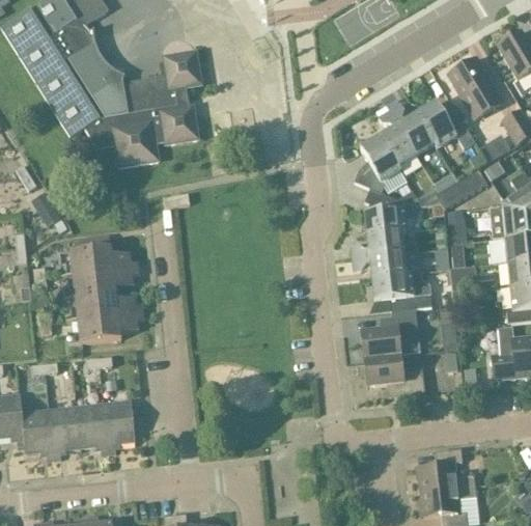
[(39,0),(0,24),(0,27),(68,135),(82,127),(96,147),(109,139),(113,164),(154,159),(150,139),(160,137),(161,141),(194,136),(191,114),(190,103),(179,105),(178,95),(184,94),(183,84),(187,83),(198,82),(193,49),(183,51),(161,54),(164,74),(129,79),(130,82),(129,82),(122,83),(122,79),(123,76),(124,76),(124,75),(123,75),(123,74),(122,74),(121,74),(120,73),(119,73),(118,72),(117,72),(117,71),(116,71),(115,71),(114,70),(113,68),(112,68),(112,67),(111,67),(110,66),(109,65),(108,65),(108,64),(107,63),(106,62),(105,61),(104,60),(103,59),(103,58),(102,58),(102,57),(101,56),(101,55),(100,54),(100,53),(99,53),(99,52),(99,51),(98,50),(98,49),(96,48),(96,47),(95,46),(95,45),(95,44),(95,43),(94,42),(94,40),(94,39),(94,38),(94,37),(94,36),(94,35),(93,34),(93,33),(93,32),(93,31),(93,30),(93,29),(94,28),(92,28),(92,29),(88,28),(84,22),(107,8),(101,0),(39,0)]
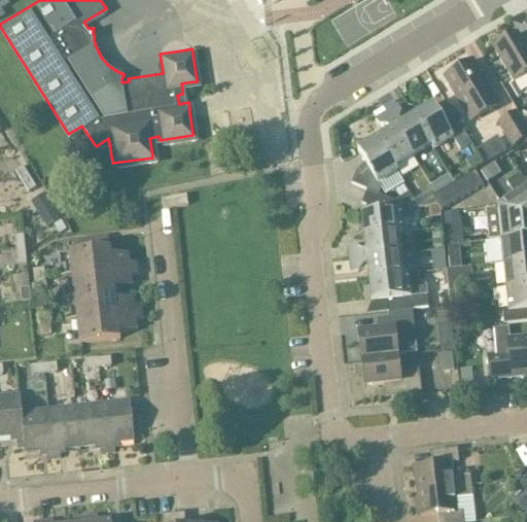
[(526,45),(517,30),(492,44),(513,79),(526,70),(526,45)]
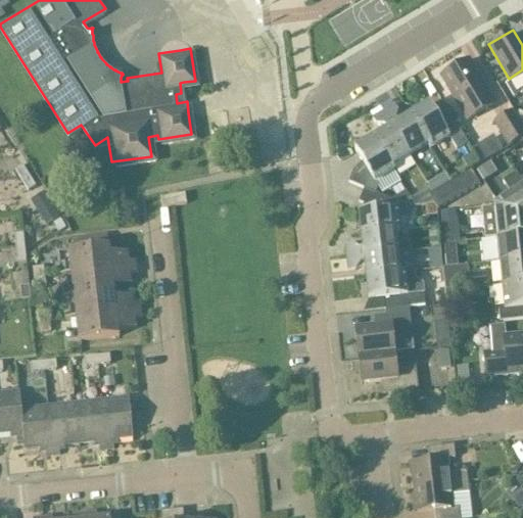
[(449,63),(447,69),(441,74),(467,116),(494,100),(468,57),(462,60),(456,59),(449,63)]
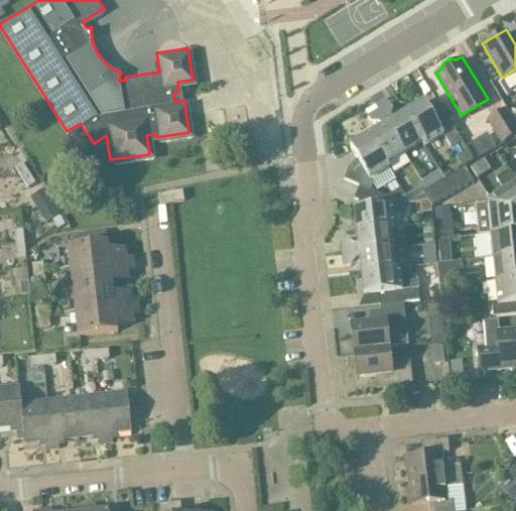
[(406,110),(426,142),(443,132),(450,143),(461,137),(441,105),(431,111),(423,99),(406,110)]
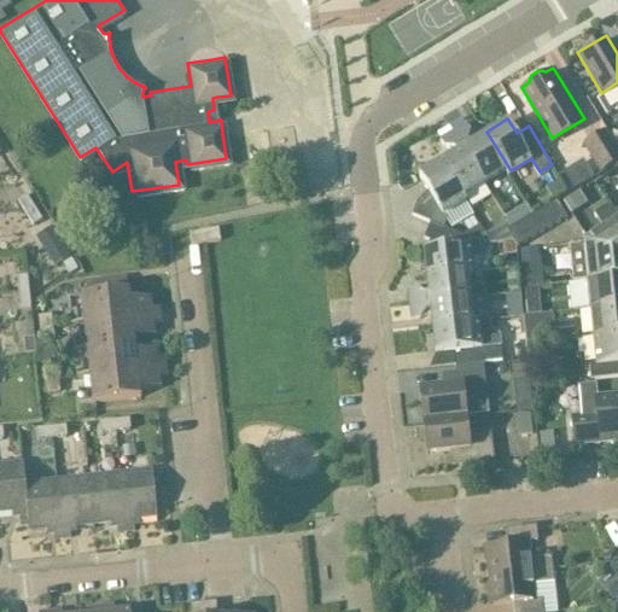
[(466,121),(454,128),(485,179),(505,168),(507,173),(511,170),(487,132),(470,141),(468,138),(471,128),(466,121)]
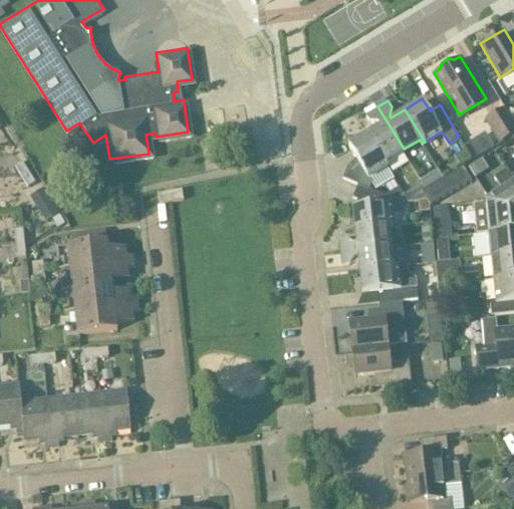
[(499,142),(513,132),(513,121),(504,105),(484,117),(499,142)]
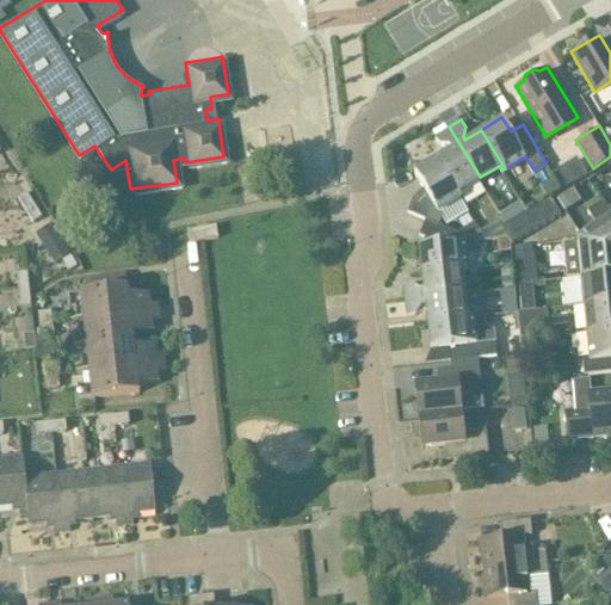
[(451,148),(438,156),(458,190),(480,177),(449,127),(434,135),(439,142),(449,144),(451,148)]
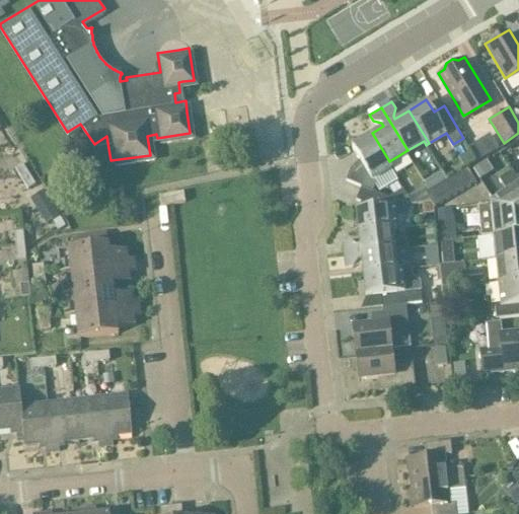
[(490,130),(468,142),(477,157),(499,144),(490,130)]
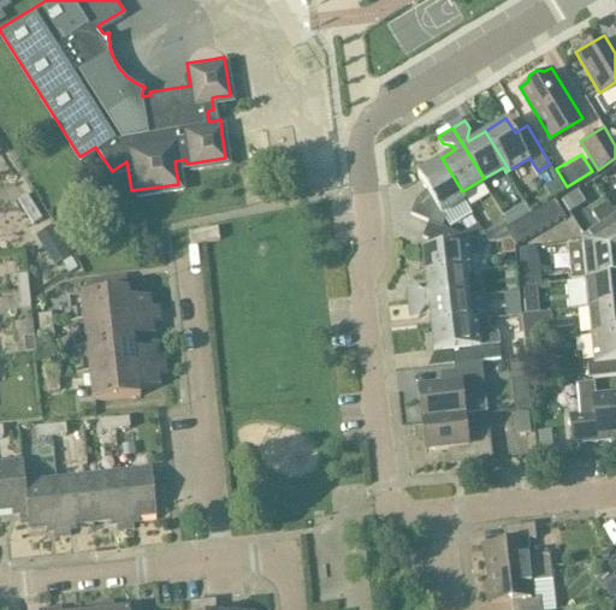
[(410,211),(428,219),(442,224),(444,217),(440,211),(466,196),(462,191),(442,158),(418,172),(426,185),(422,196),(416,194),(412,208),(410,211)]
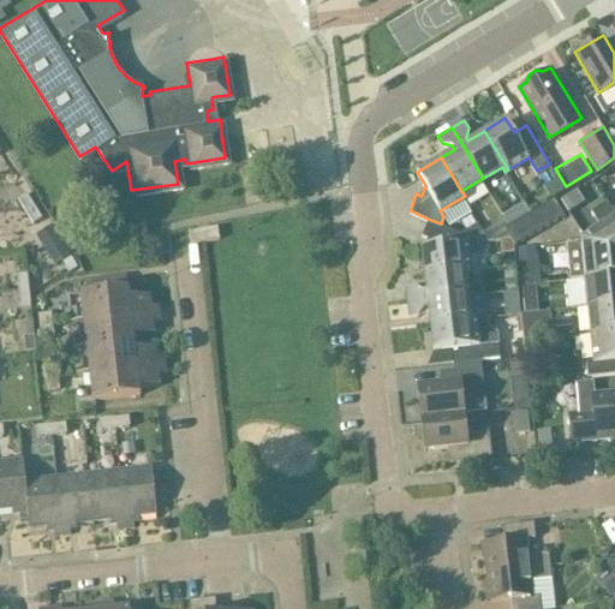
[(25,190),(17,196),(25,208),(34,203),(27,190),(25,190)]
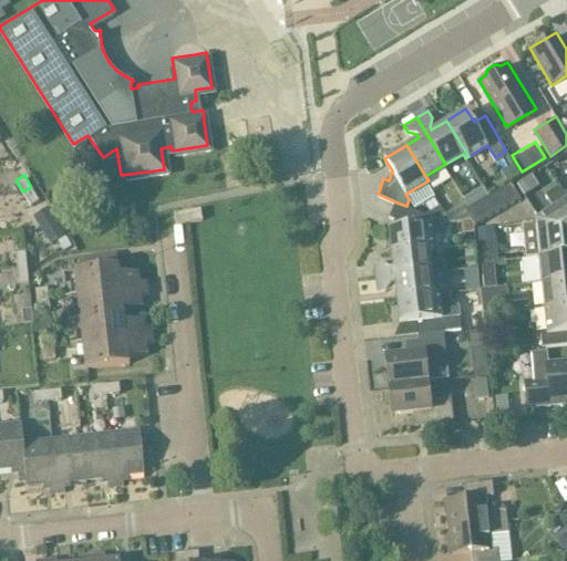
[(503,185),(512,200),(521,196),(511,180),(503,185)]
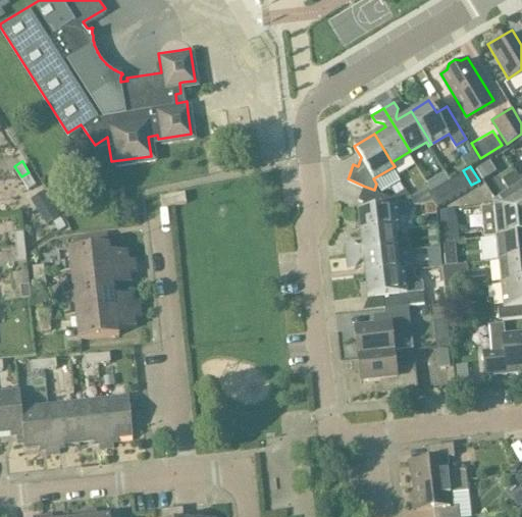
[(521,179),(515,169),(502,178),(509,190),(496,198),(521,209),(521,179)]
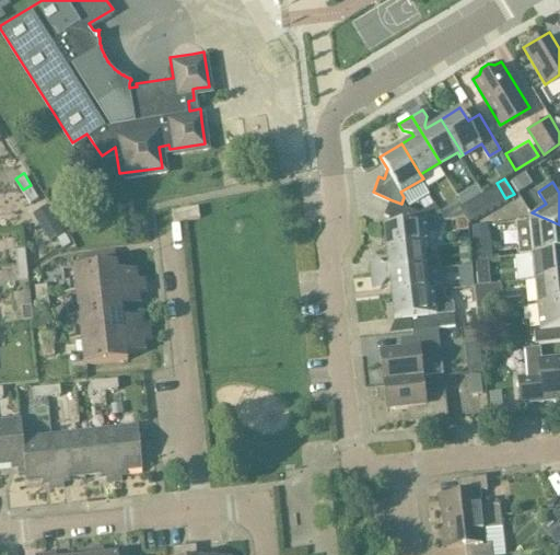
[(497,183),(489,187),(498,204),(505,198),(497,183)]
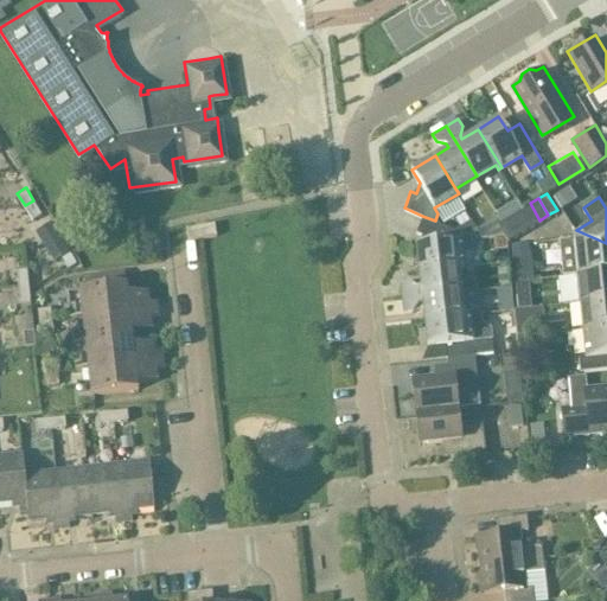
[(33,200),(25,205),(33,217),(42,212),(33,200)]
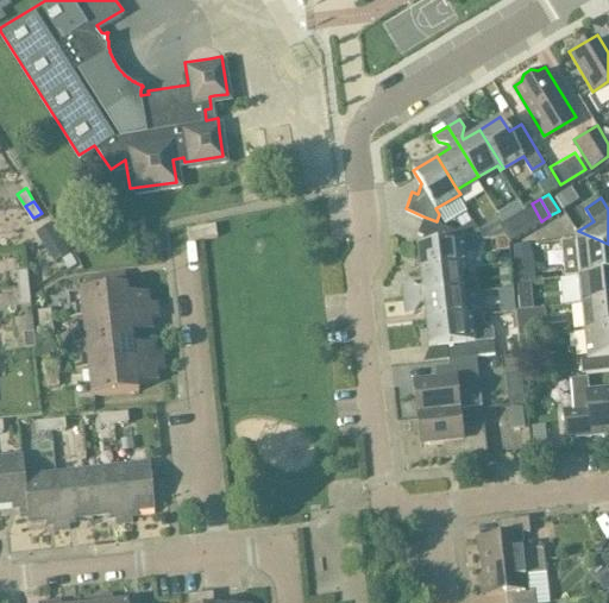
[(532,203),(523,208),(534,226),(541,221),(532,203)]
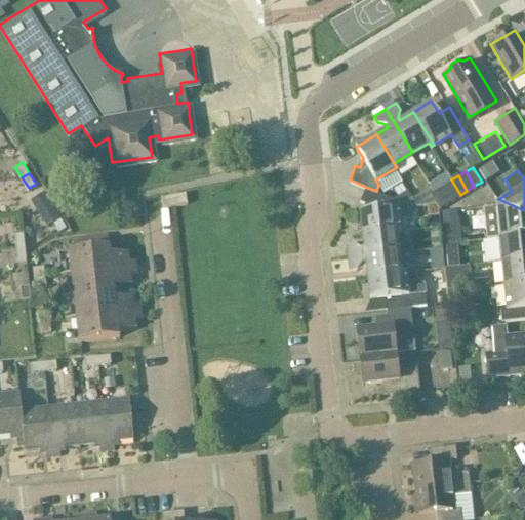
[(429,181),(431,184),(435,190),(437,189),(442,186),(437,176),(429,181)]
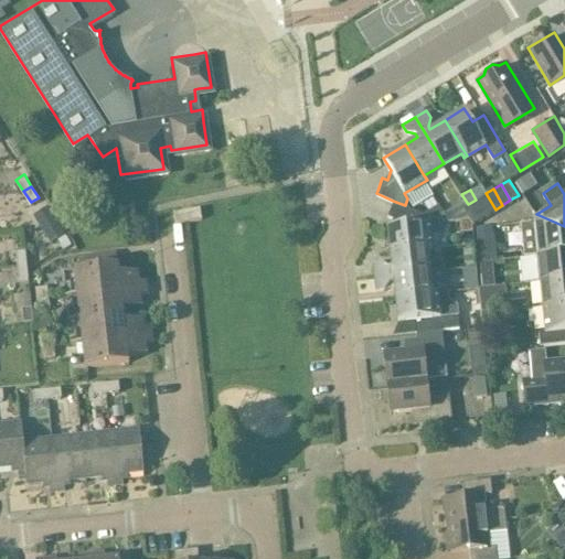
[(486,193),(478,197),(488,214),(496,210),(486,193)]
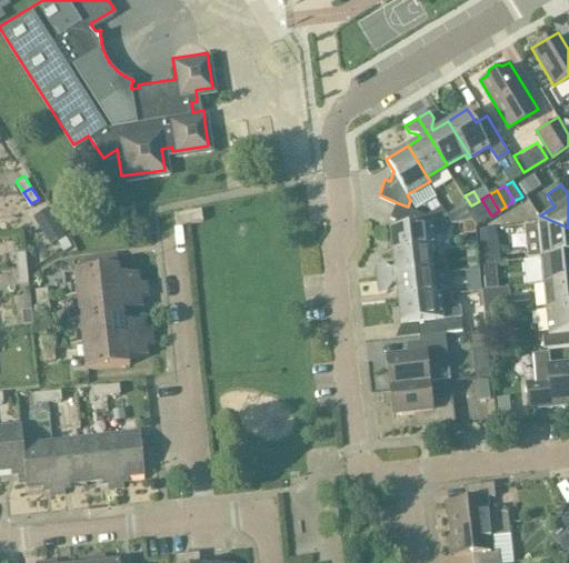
[(479,201),(473,204),(483,220),(491,215),(481,199),(479,201)]
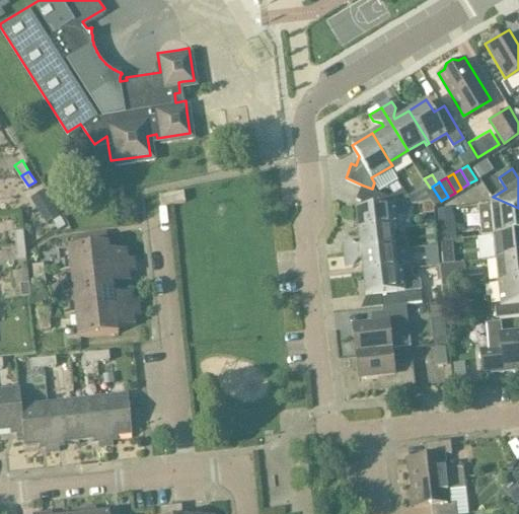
[(356,208),(359,230),(396,226),(393,198),(372,189),(361,185),(355,198),(366,202),(367,207),(356,208)]
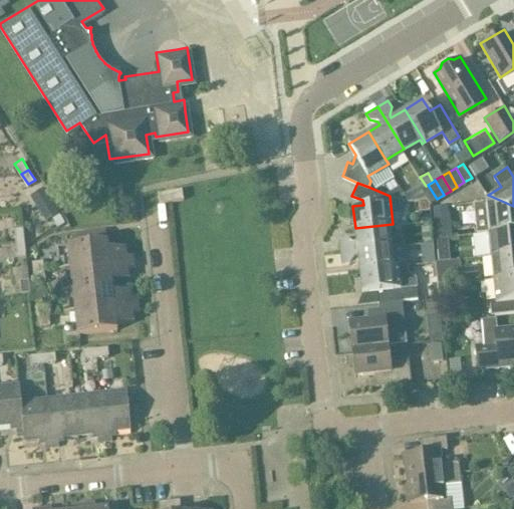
[(30,192),(39,207),(51,199),(42,185),(30,192)]
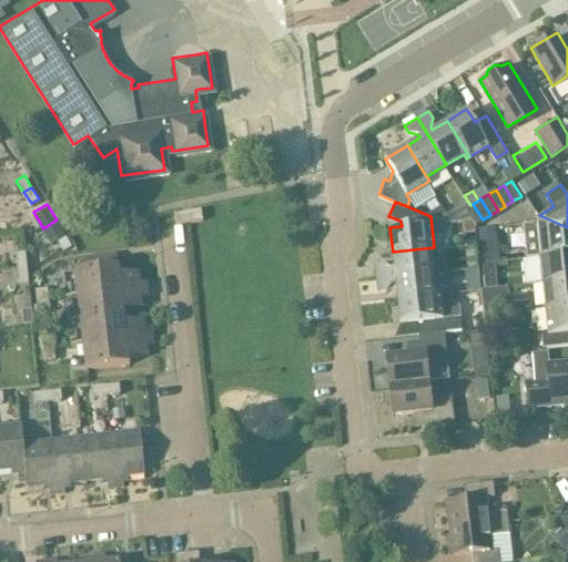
[(475,224),(483,220),(473,204),(470,205),(465,208),(475,224)]
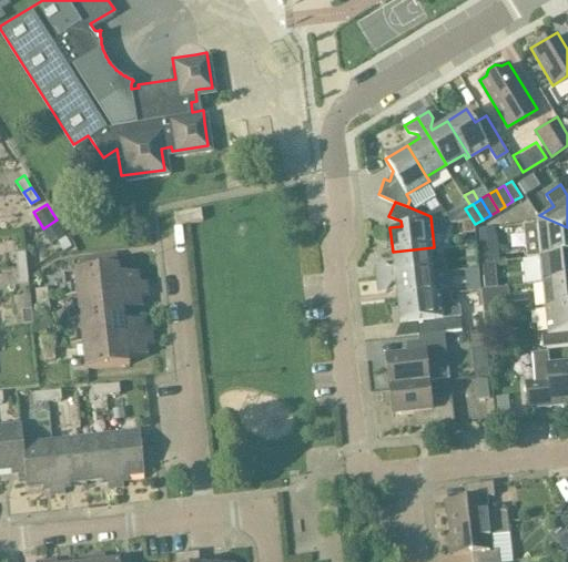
[(201,206),(174,211),(176,222),(203,217),(201,206)]
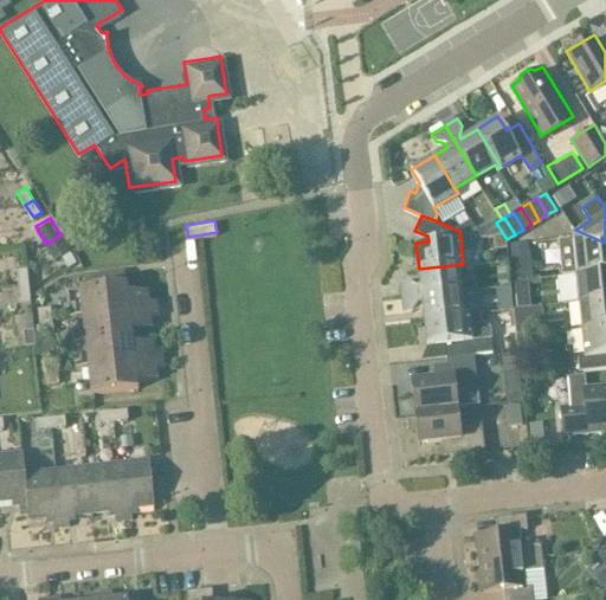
[(605,266),(605,247),(572,232),(575,270),(605,266)]
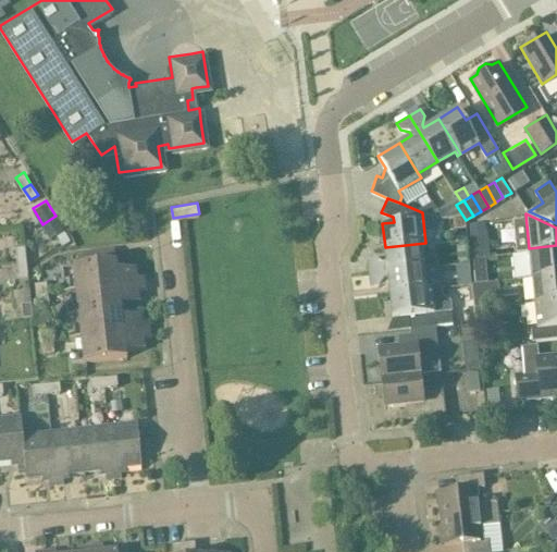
[(63,227),(56,216),(42,224),(49,235),(63,227)]
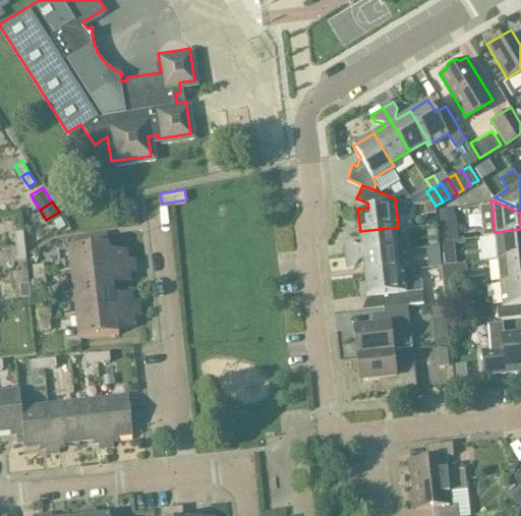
[(54,219),(59,227),(65,223),(60,215),(54,219)]
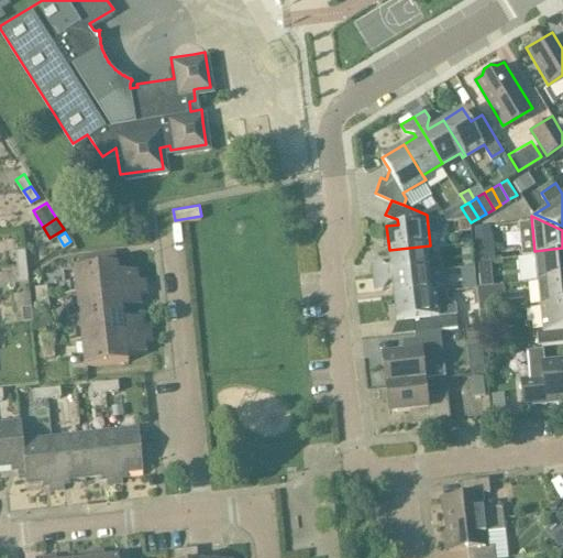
[(372,261),(374,274),(428,269),(426,247),(431,245),(430,245),(389,250),(390,265),(387,265),(379,260),(372,261)]
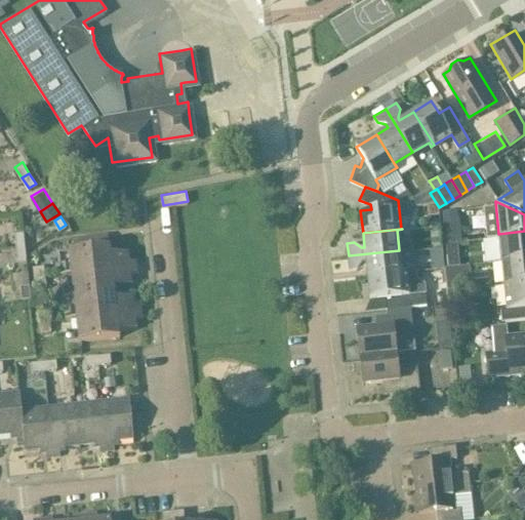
[(524,231),(498,234),(501,260),(524,256),(524,231)]
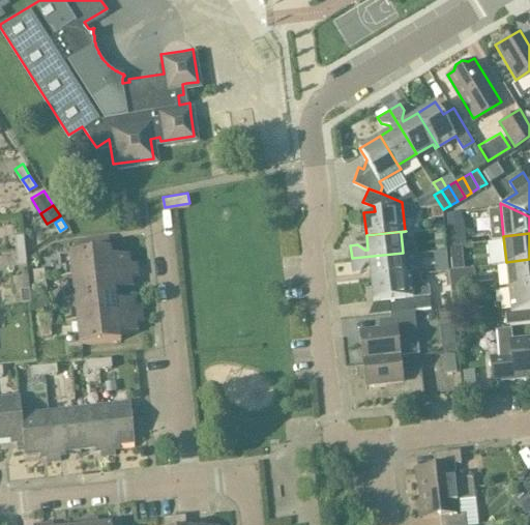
[(25,246),(24,234),(15,234),(17,248),(25,246)]
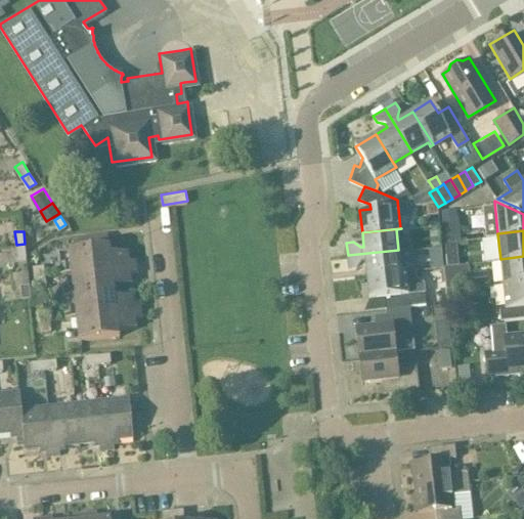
[(62,286),(63,296),(115,290),(115,284),(133,282),(131,272),(138,271),(136,258),(130,259),(129,249),(111,251),(111,244),(110,244),(107,231),(77,234),(78,248),(58,250),(60,263),(66,262),(67,273),(68,285),(62,286)]
